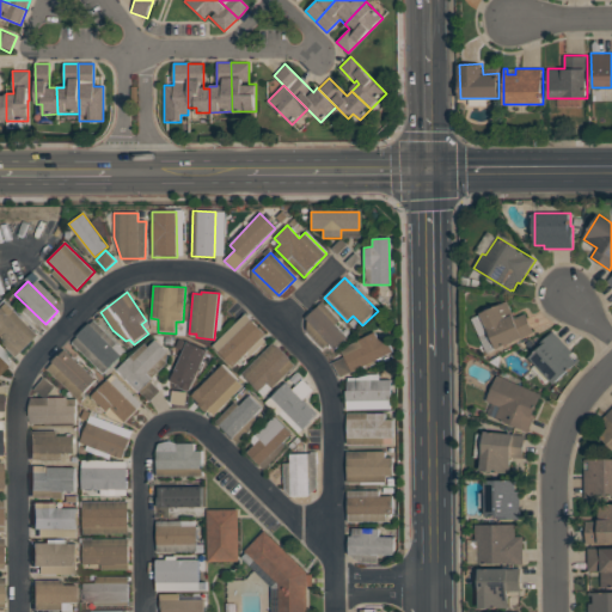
[(526,312),(534,332),(488,353),(479,336),(490,331),(481,313),(508,300),(515,317),(526,312)]
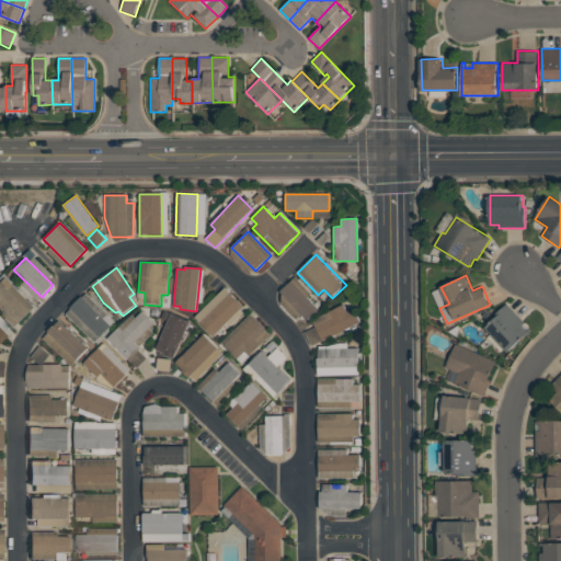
[(0,282),(6,277),(35,307),(15,327),(0,311),(0,282)]
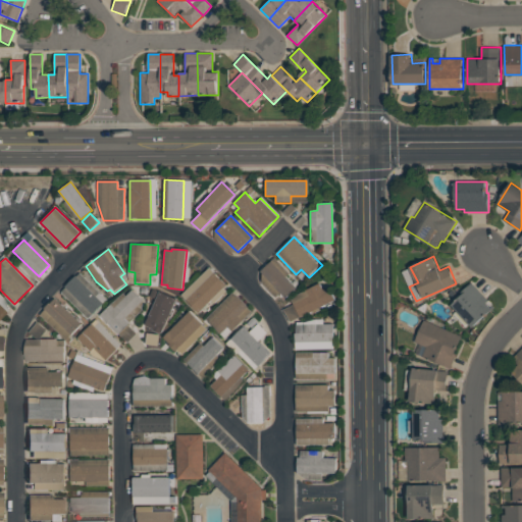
[(274,258),(290,273),(286,277),(297,288),(286,298),(280,294),(275,298),(261,282),(262,273),(260,271),(274,258)]
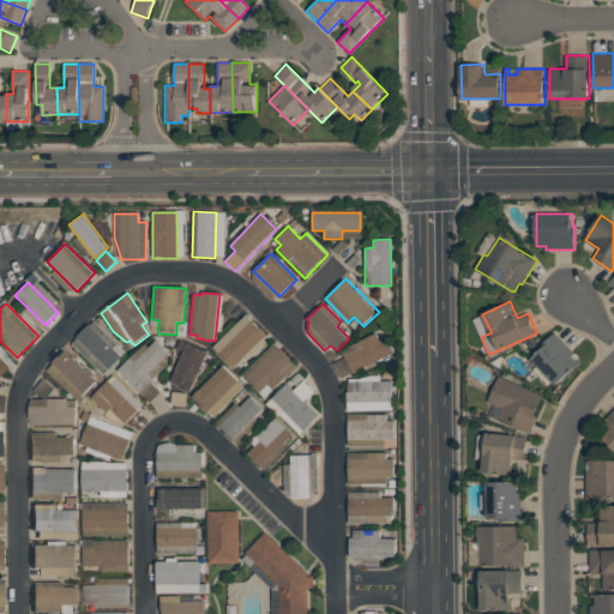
[(246,315),(266,336),(234,368),(214,347),(246,315)]
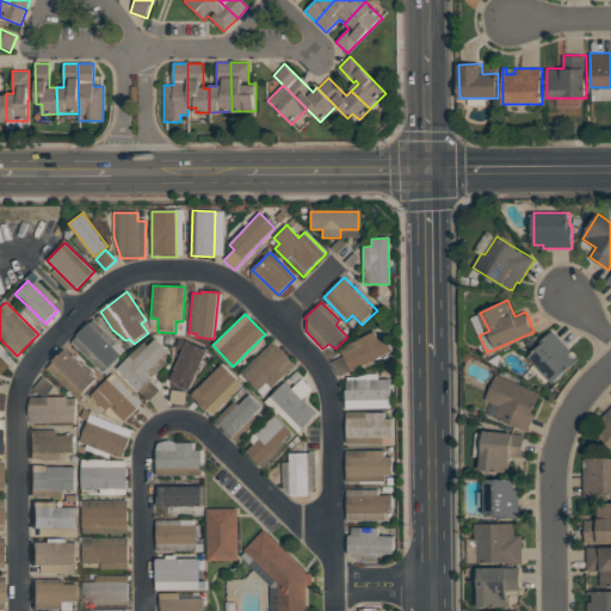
[(88,323),(90,325),(94,320),(125,351),(104,372),(73,341),(78,337),(76,335),(88,323)]
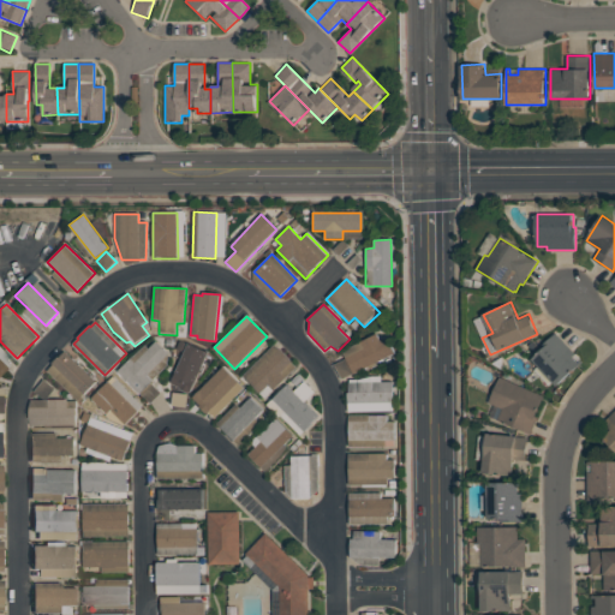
[(583,362),(557,386),(532,359),(541,351),(538,348),(556,333),(583,362)]
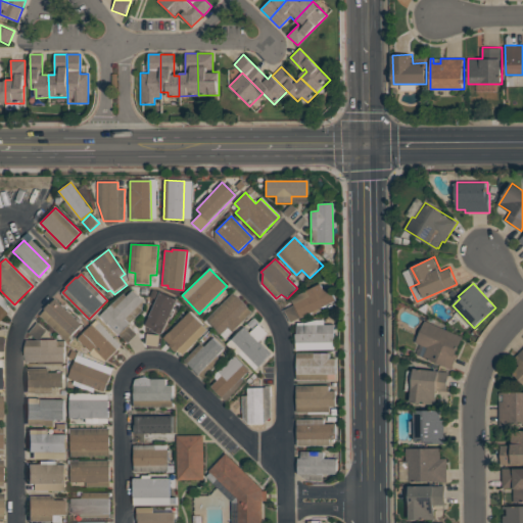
[(290,298),(319,284),(323,290),(328,287),(335,300),(291,323),(284,311),(294,305),(290,298)]
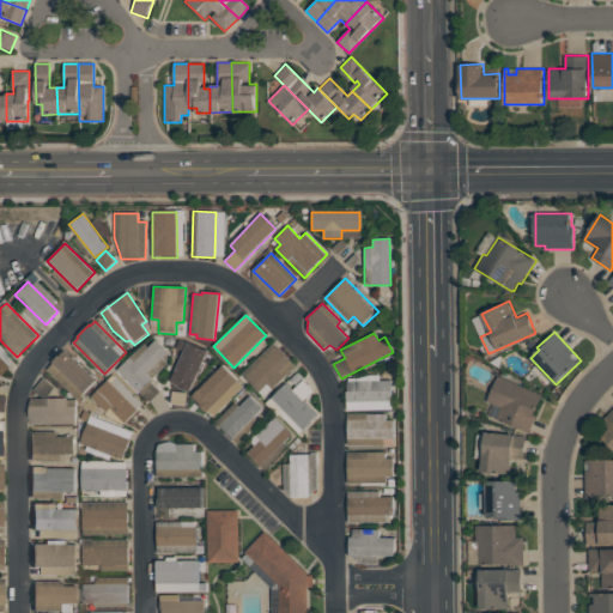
[(156,340),(168,353),(168,365),(151,382),(161,393),(150,402),(117,371),(129,358),(145,345),(149,349),(156,340)]
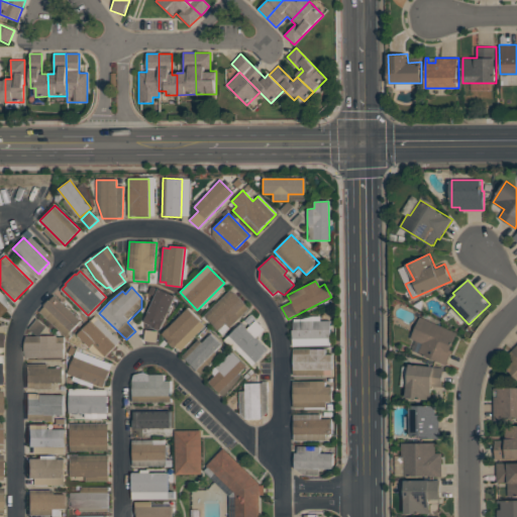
[(175,296),(161,330),(158,331),(152,329),(150,326),(143,323),(159,289),(175,296)]
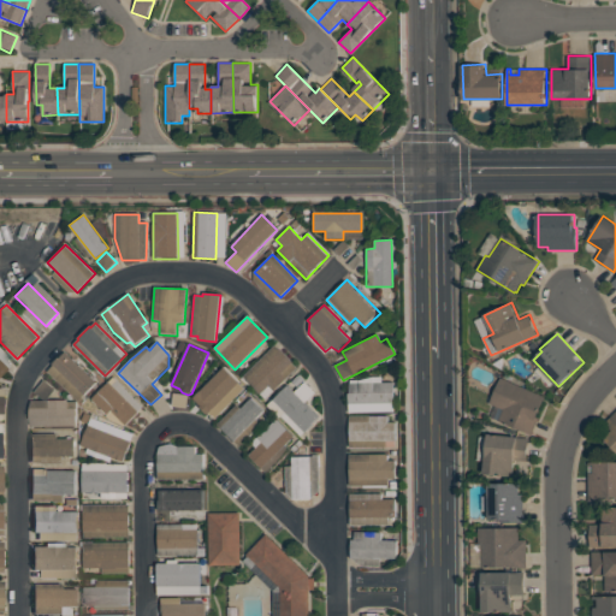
[(274,345),(298,368),(276,392),(268,385),(261,394),(243,377),(274,345)]
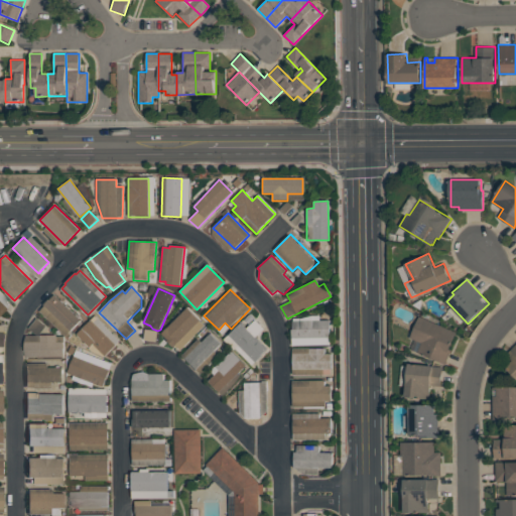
[(0,293),(10,303),(0,312),(0,293)]
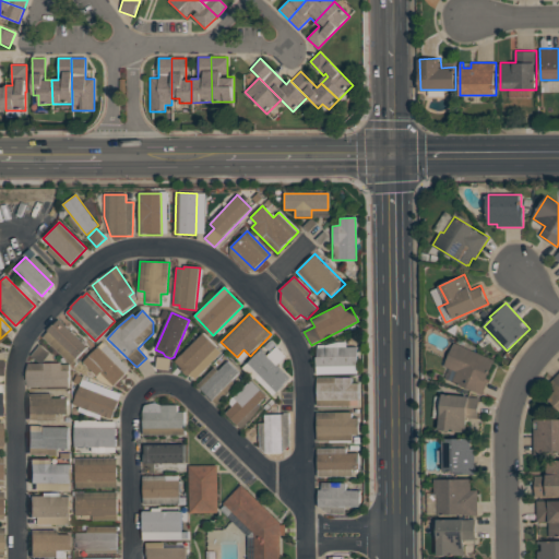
[(60,319),(88,346),(72,363),(44,336),(60,319)]
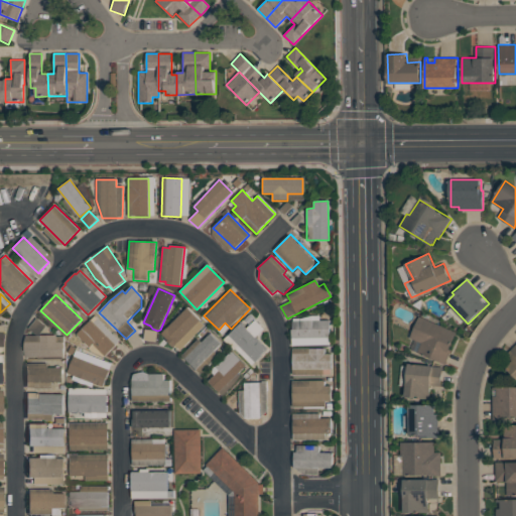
[(187,309),(199,320),(192,327),(198,332),(178,351),(170,349),(160,338),(187,309)]
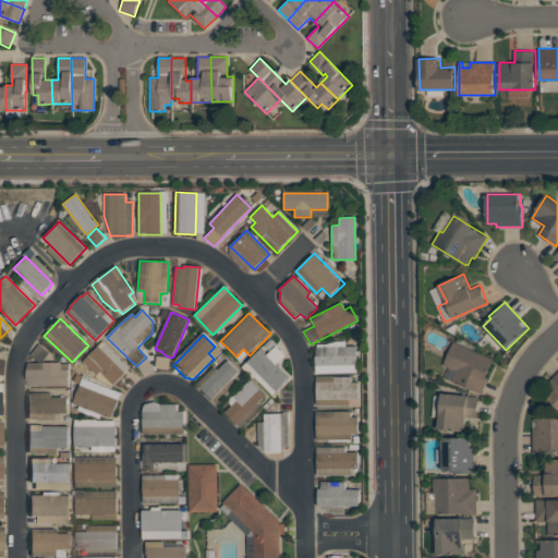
[(104,340),(131,367),(114,384),(101,371),(97,375),(83,361),(104,340)]
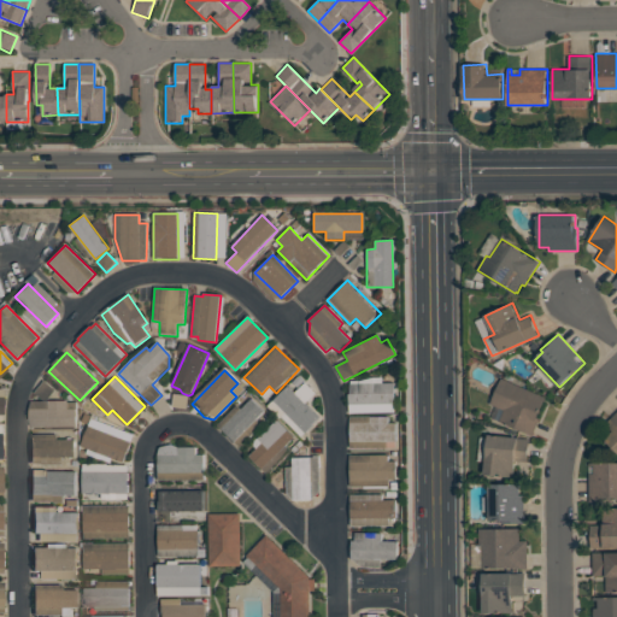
[(491,404),(501,378),(546,398),(538,417),(540,418),(533,436),(499,422),(505,410),(491,404)]
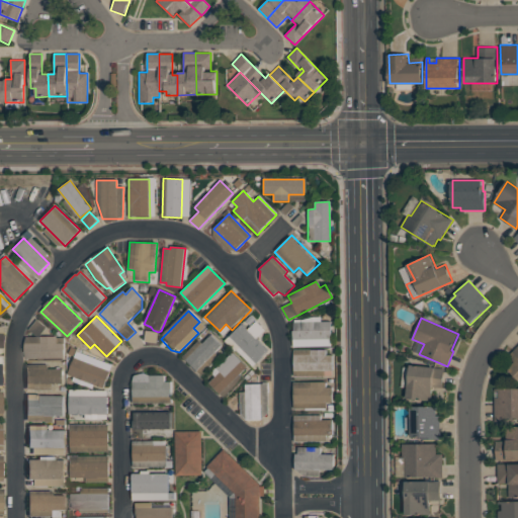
[(65,337),(65,360),(38,360),(38,358),(25,358),(25,343),(27,337),(37,337),(29,330),(37,319),(48,327),(40,336),(58,336),(58,337),(65,337)]
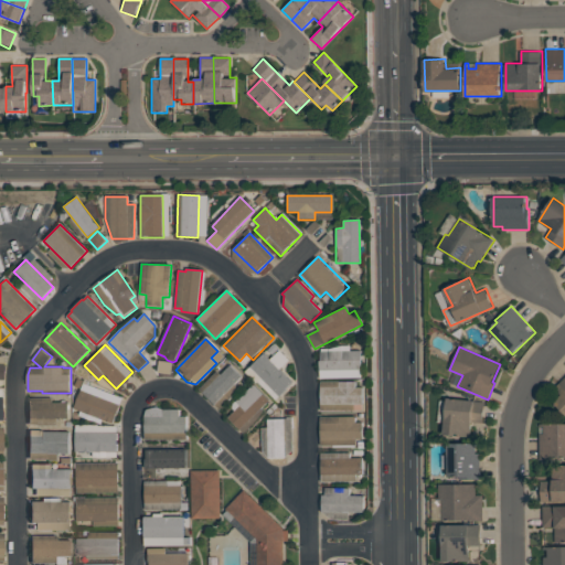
[(320,351),(360,350),(361,377),(320,379),(320,351)]
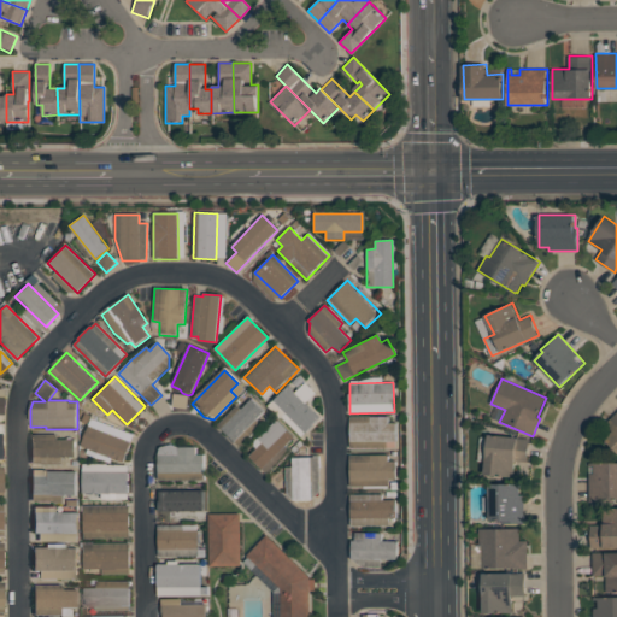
[(289,387),(321,418),(305,434),(274,401),(289,387)]
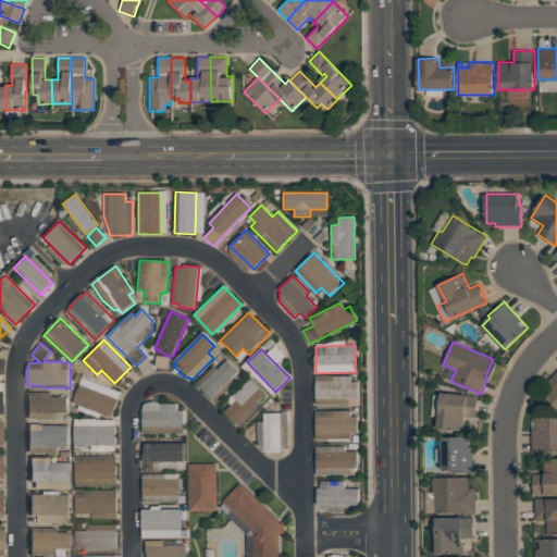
[(227,361),(238,371),(211,399),(200,388),(227,361)]
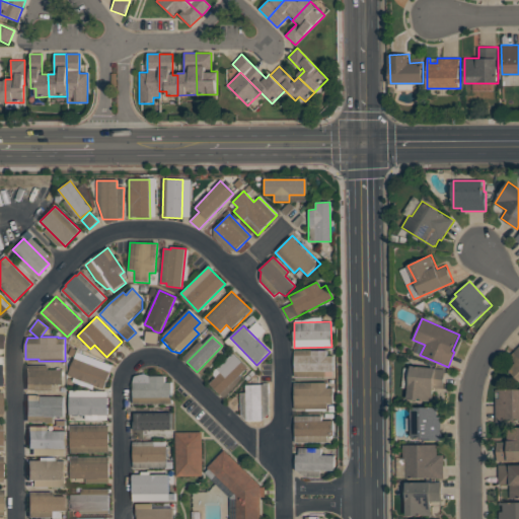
[(518,379),(509,369),(516,362),(509,356),(518,346),(518,379)]
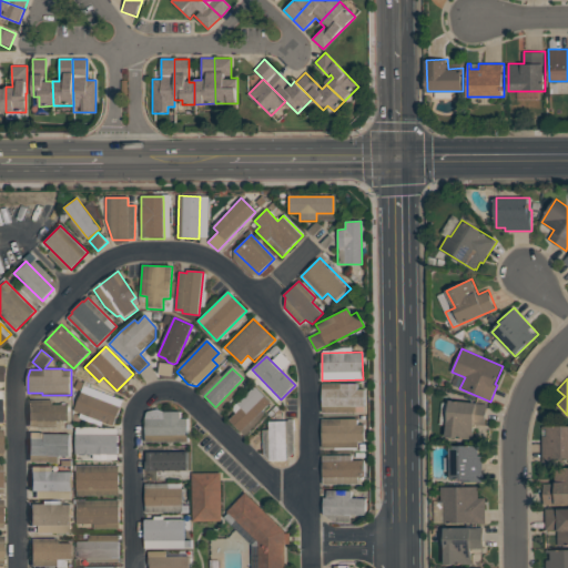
[(84,384),(124,399),(114,425),(74,411),(84,384)]
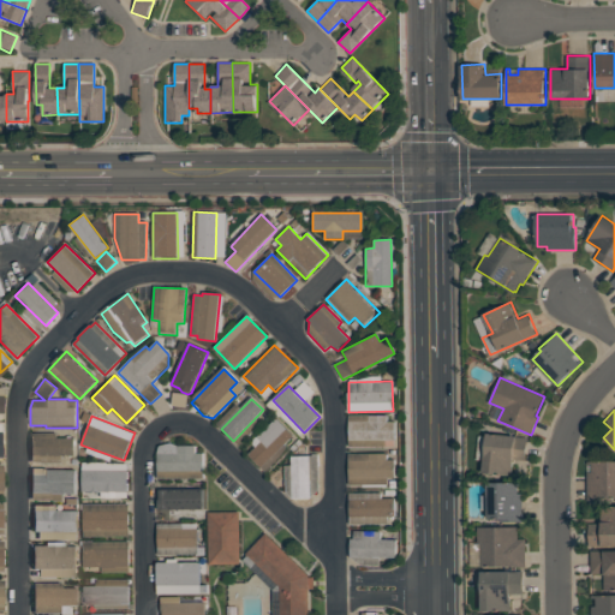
[(368,422),(369,416),(387,416),(387,423),(394,423),(394,440),(347,440),(347,422),(368,422)]
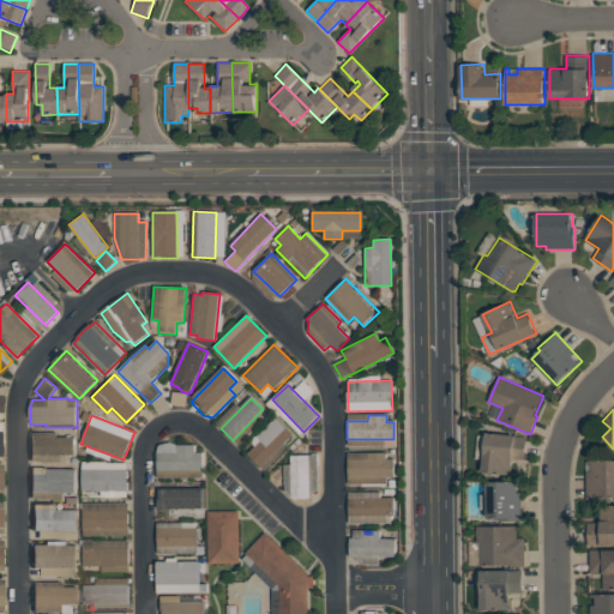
[(248,453),(260,441),(256,438),(276,417),(296,439),(264,470),(248,453)]
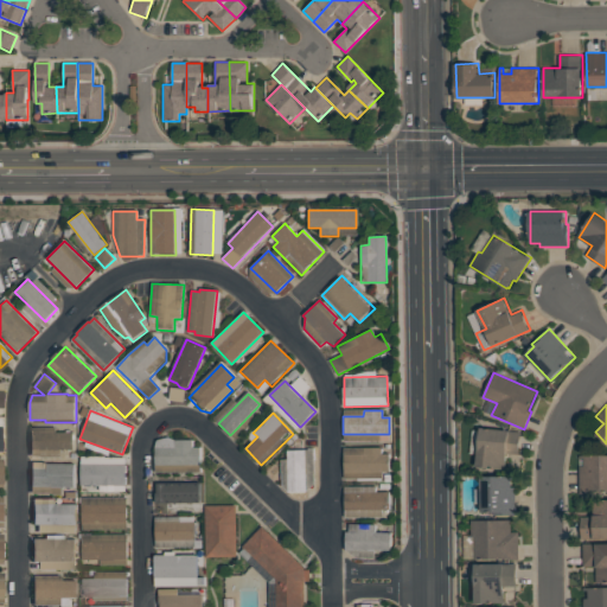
[(504,468),(477,466),(481,427),(522,432),(519,454),(508,453),(506,464),(505,464),(504,468)]
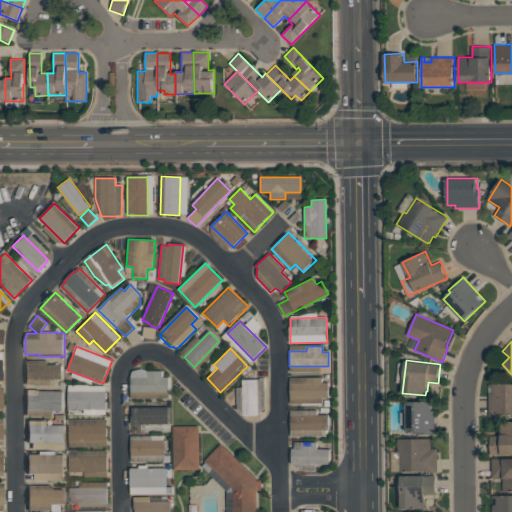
[(25,365),(62,365),(62,378),(25,379),(25,365)]
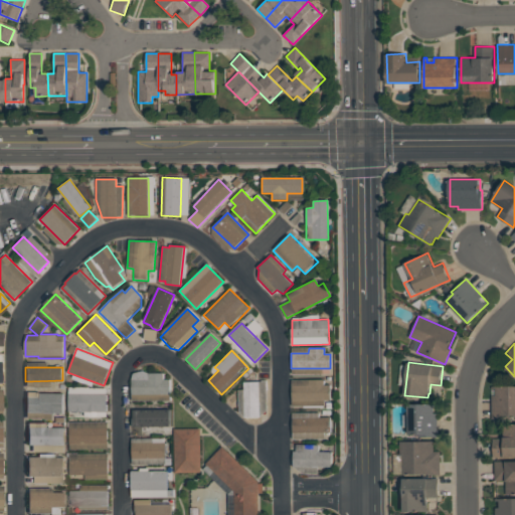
[(133,394),(132,379),(134,372),(144,369),(149,372),(165,372),(164,379),(171,379),(171,393),(133,394)]
